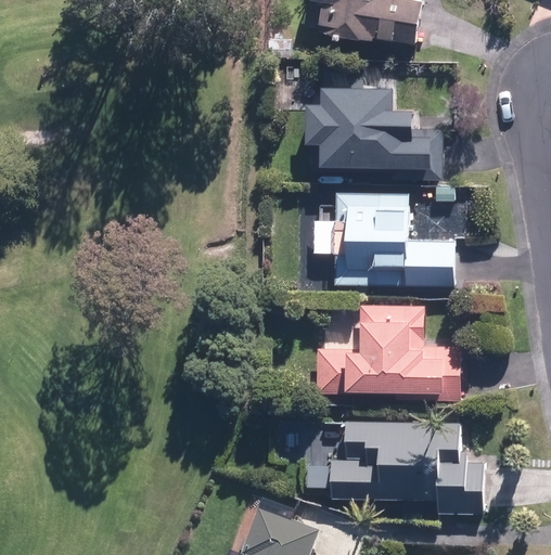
[(324,7),(324,11),(318,11),(317,29),(323,30),(322,39),(388,43),(417,46),(420,1),(400,0),(309,0),(309,5),(324,7)]
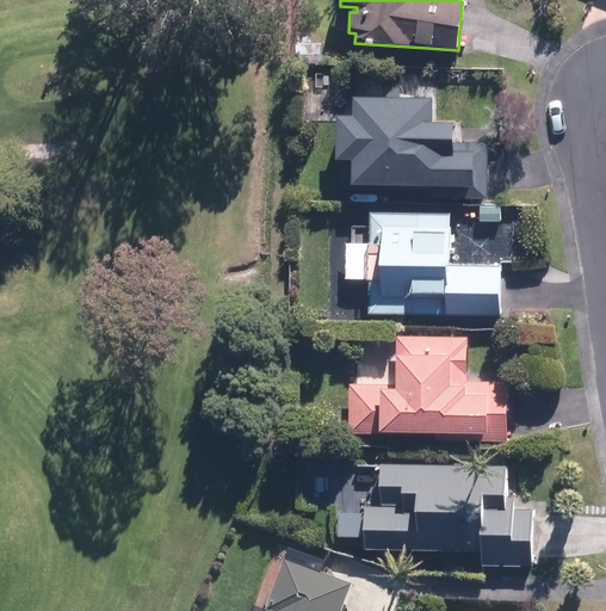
[(351,99),(351,115),(334,115),(332,193),(348,195),(428,197),(477,198),(480,143),(430,141),(431,102),(351,99)]
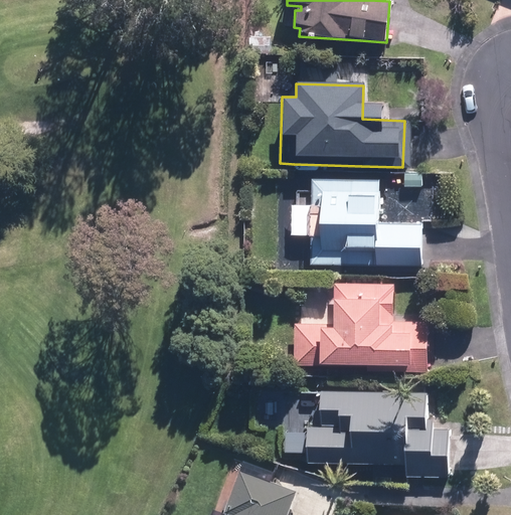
[(291,204),(290,235),(315,235),(315,220),(379,222),(380,178),(311,176),(310,205),(291,204)]
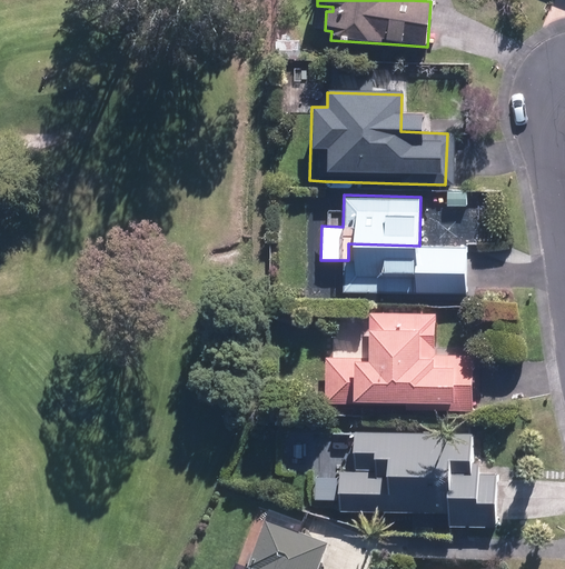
[(415,250),(415,256),(376,256),(376,277),(415,277),(415,292),(464,292),(465,250),(415,250)]
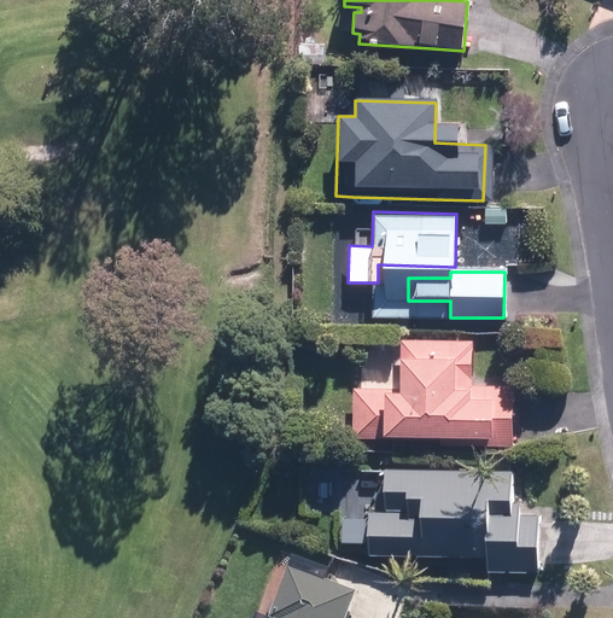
[(379,439),(380,435),(395,436),(470,439),(488,439),(488,444),(511,445),(513,388),(471,385),(473,342),(398,338),(396,389),(354,388),(351,433),(351,438),(379,439)]
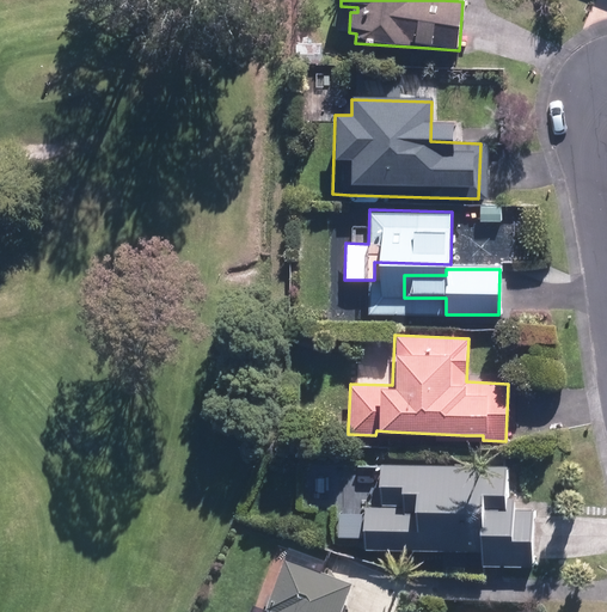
[(533,508),(506,507),(507,466),(376,464),(376,489),(376,505),(362,505),(361,549),(483,551),(483,564),(532,565),(533,508)]
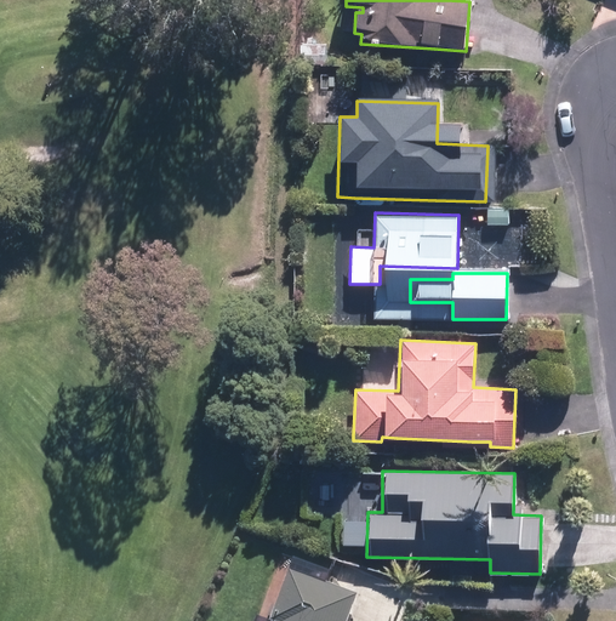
[(351,620),(359,594),(292,574),(277,620),(351,620)]
